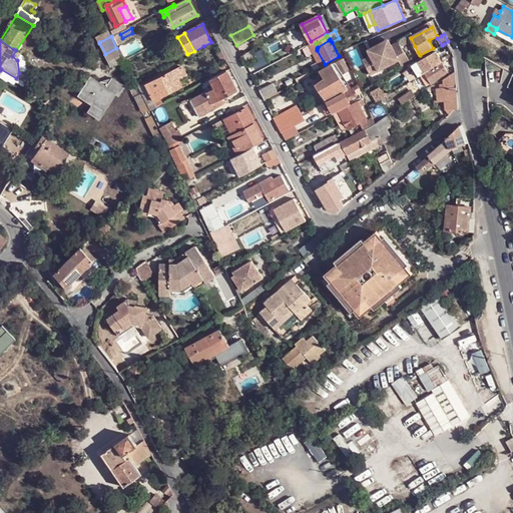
[(390,40),(384,42),(385,46),(390,48),(393,46),(390,40)]
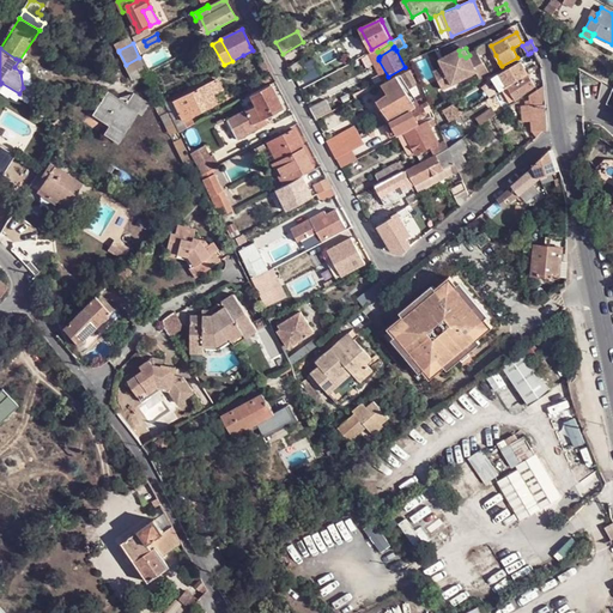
[(492,74),(478,50),(469,55),(466,58),(460,55),(459,50),(441,60),(445,67),(436,72),(445,90),(479,73),(483,80),(492,74)]
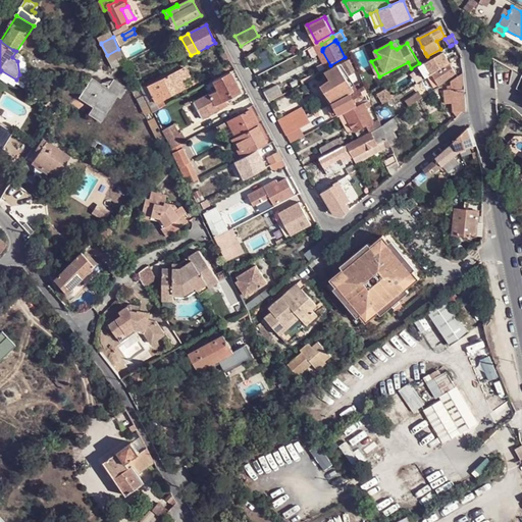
[(107,55),(113,67),(125,62),(118,49),(107,55)]
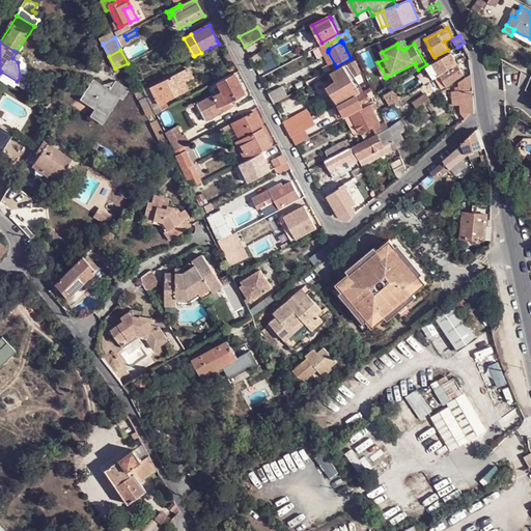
[(336,66),(328,52),(324,54),(331,68),(336,66)]
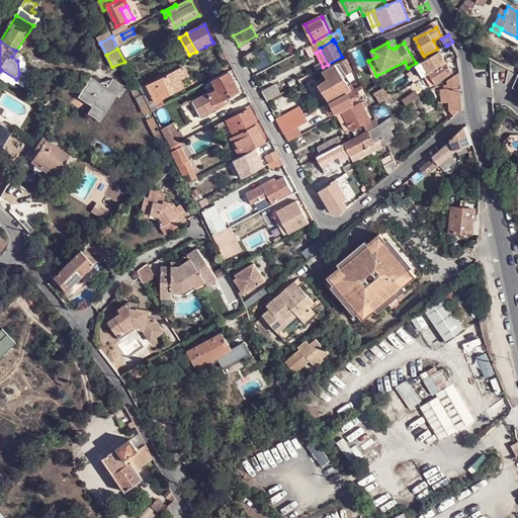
[(260,58),(256,52),(245,58),(249,65),(260,58)]
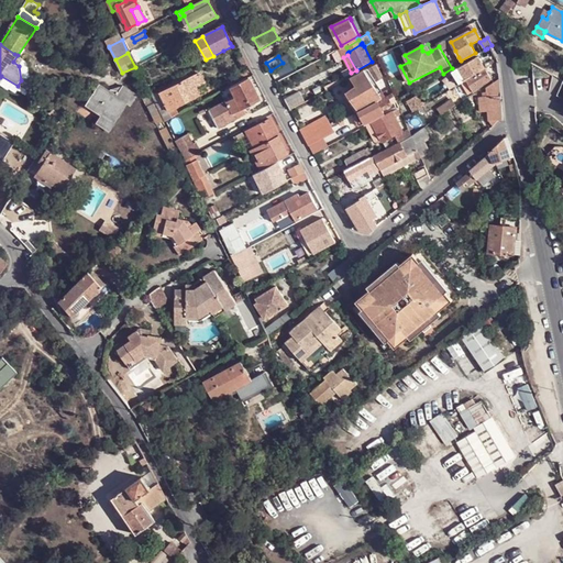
[(486,69),(479,56),(460,68),(462,72),(455,75),(461,86),(468,81),(486,69)]
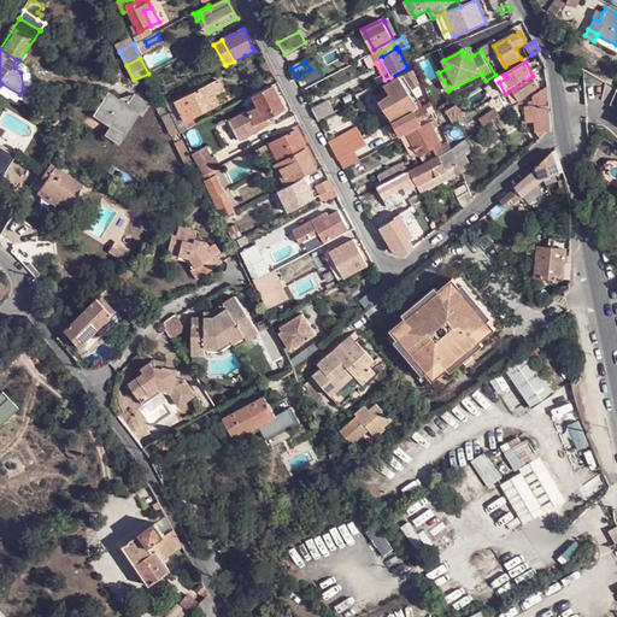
[(271,71),(266,63),(260,65),(265,75),(271,71)]
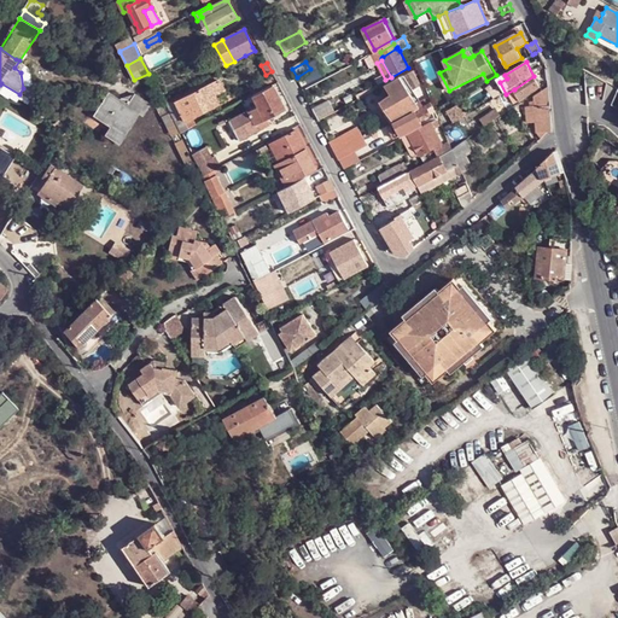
[(420,83),(414,69),(404,75),(406,77),(413,88),(420,83)]
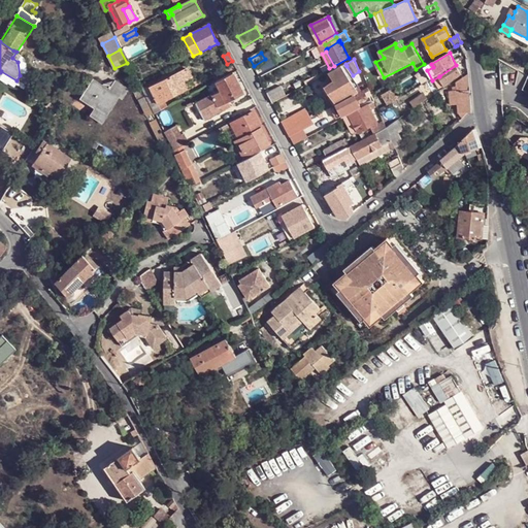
[(330,72),(335,80),(345,96),(357,89),(357,88),(343,68),(342,65),(330,72)]
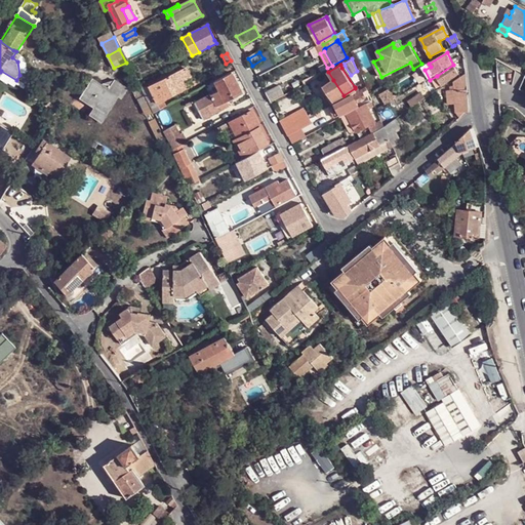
[(453,65),(437,76),(442,84),(459,74),(453,65)]
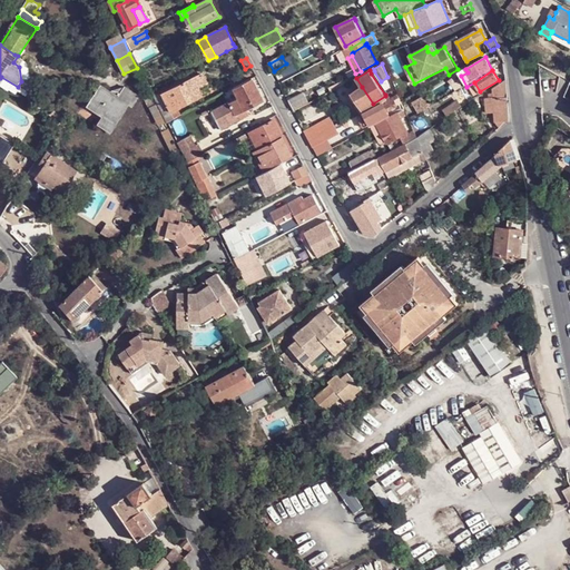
[(199,76),(190,81),(196,92),(205,88),(199,76)]
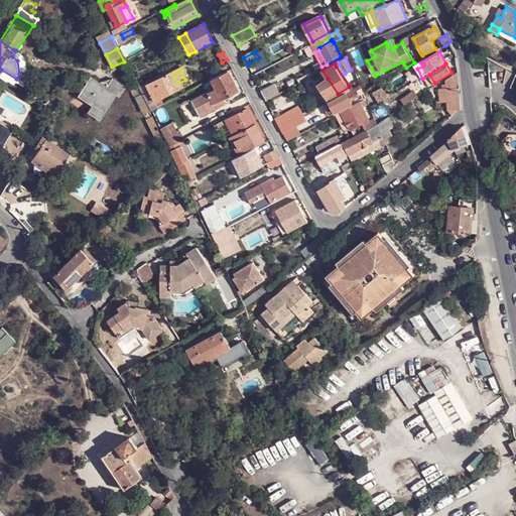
[(238,92),(228,73),(211,82),(215,89),(222,101),(238,92)]
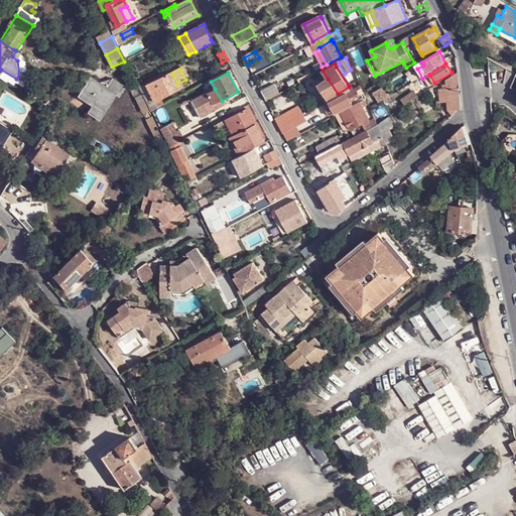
[(177,84),(172,74),(147,87),(148,88),(154,102),(157,101),(180,90),(177,84)]
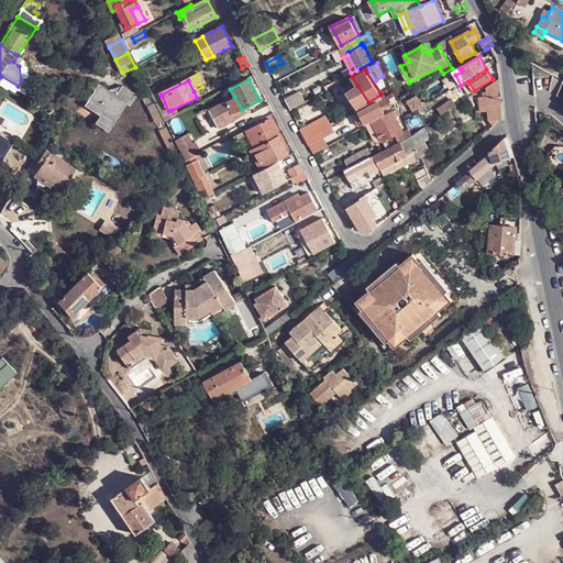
[(500,95),(498,80),(485,89),(486,95),(486,96),(500,95)]
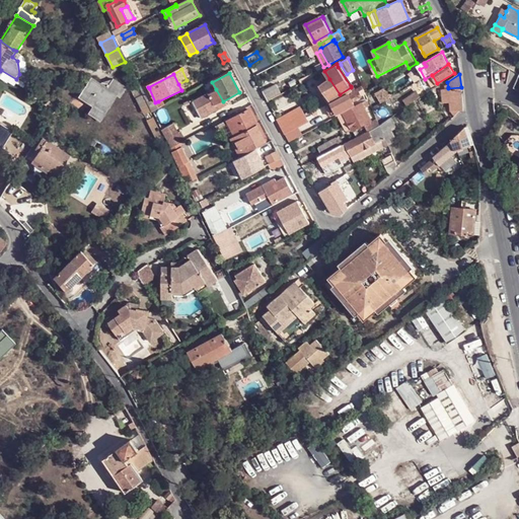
[(94,103),(106,112),(118,95),(122,97),(127,87),(115,79),(112,84),(108,88),(102,83),(92,78),(82,95),(94,103)]
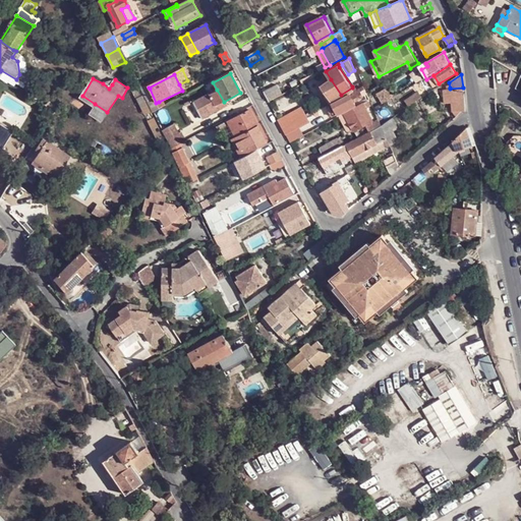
[(322,84),(334,103),(358,90),(355,84),(352,87),(352,88),(341,95),(331,79),(322,84)]
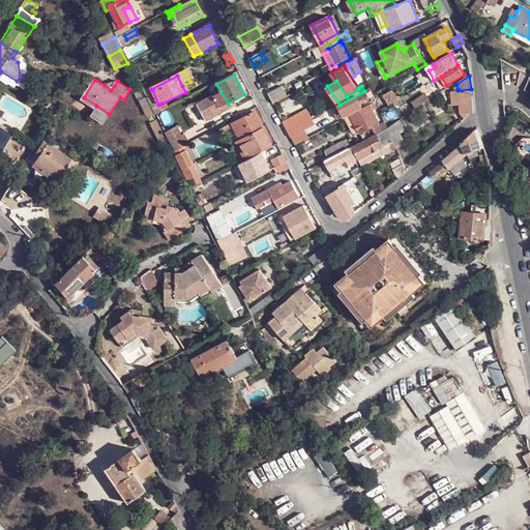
[(287,97),(283,87),(269,94),(274,105),(287,97)]
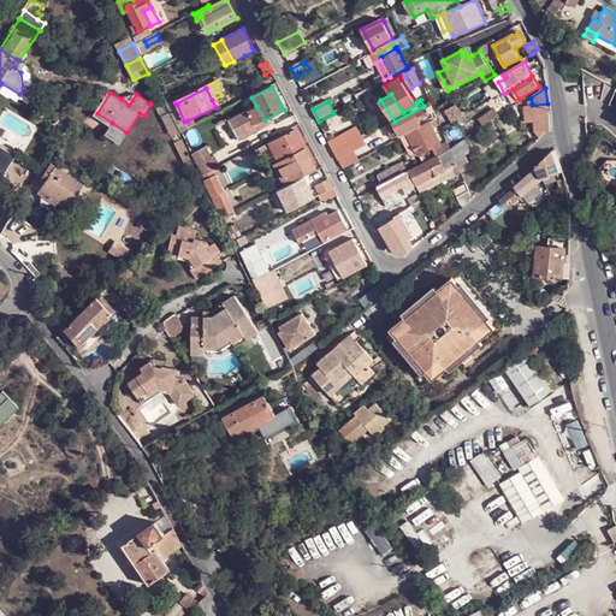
[(451,124),(463,117),(456,104),(444,112),(451,124)]
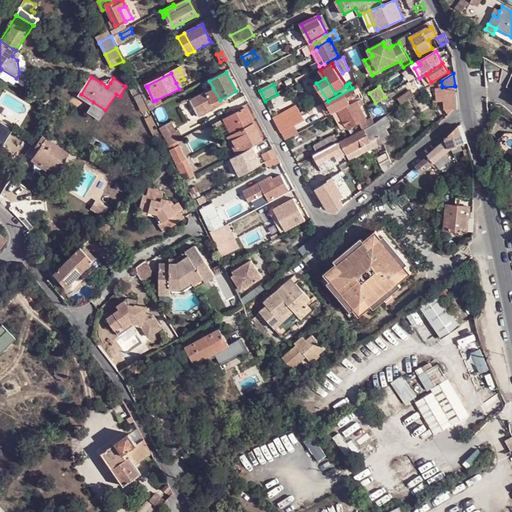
[(456,102),(455,86),(442,87),(444,103),(456,102)]
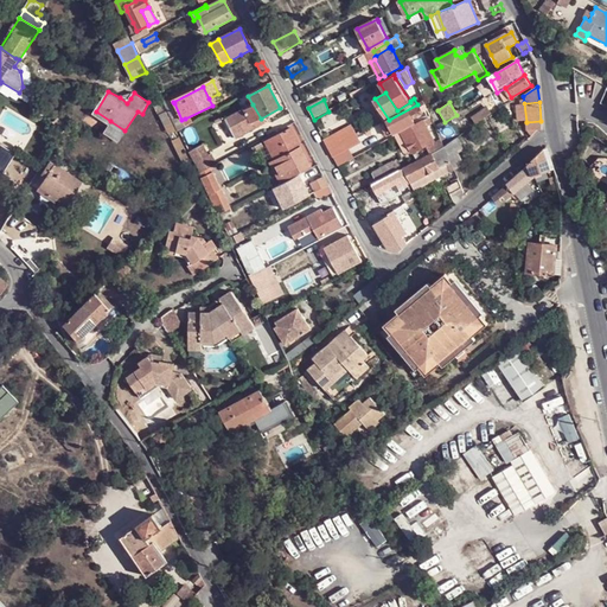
[(261,119),(253,104),(224,120),(235,140),(264,125),(261,119)]
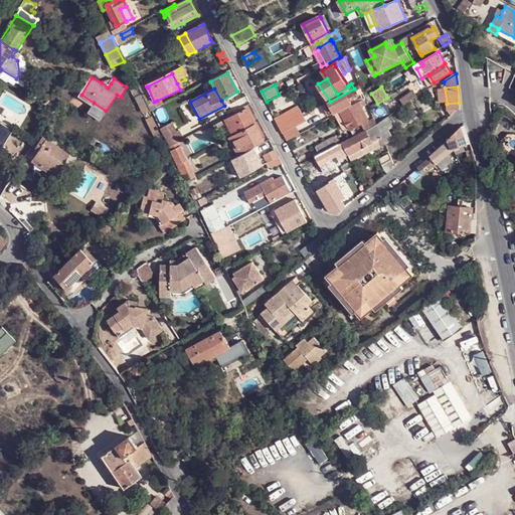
[(330,103),(335,113),(353,104),(351,101),(359,96),(356,89),(330,103)]
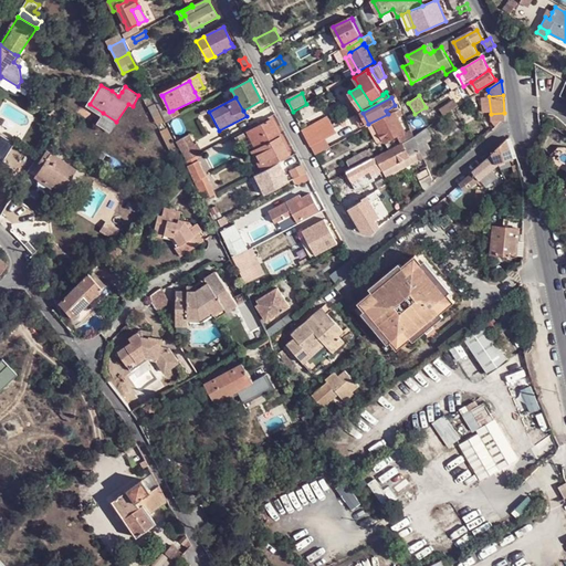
[(457,105),(453,100),(439,109),(442,115),(457,105)]
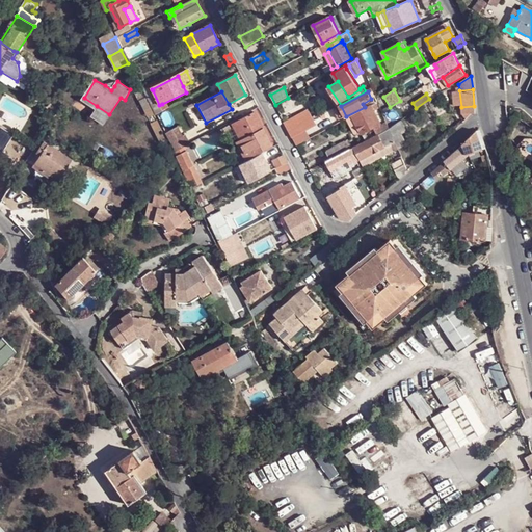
[(165,111),(162,104),(159,105),(157,106),(156,104),(152,105),(156,116),(165,111)]
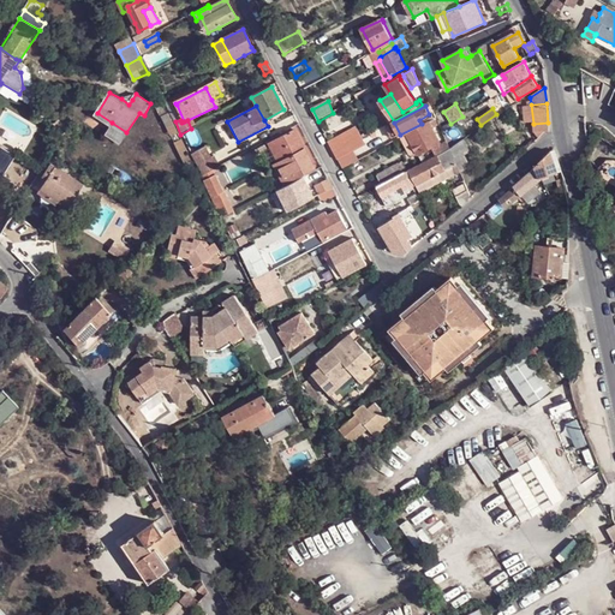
[(126,132),(112,123),(107,131),(103,136),(119,145),(126,132)]
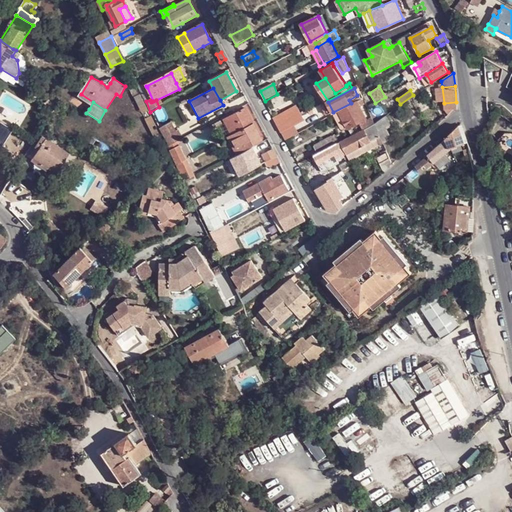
[(329,115),(333,112),(328,102),(323,104),(329,115)]
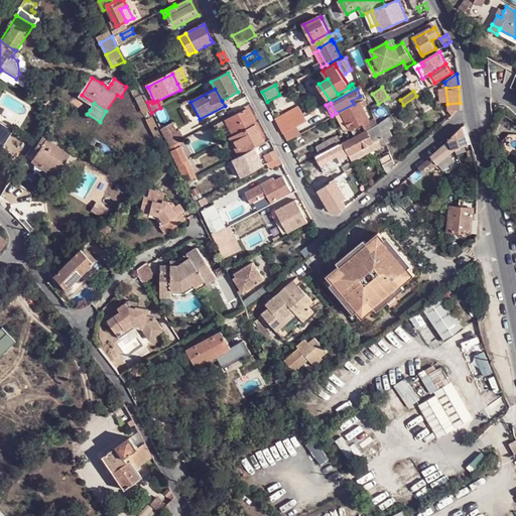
[(370,122),(363,108),(361,104),(343,114),(350,128),(352,130),(370,122)]
